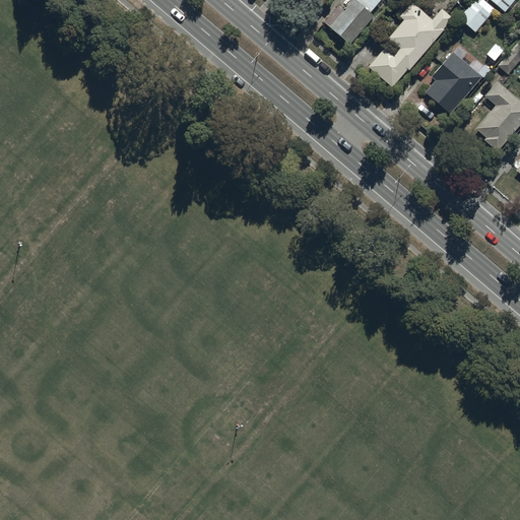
[(325,0),(306,0),(318,9),(325,0)]
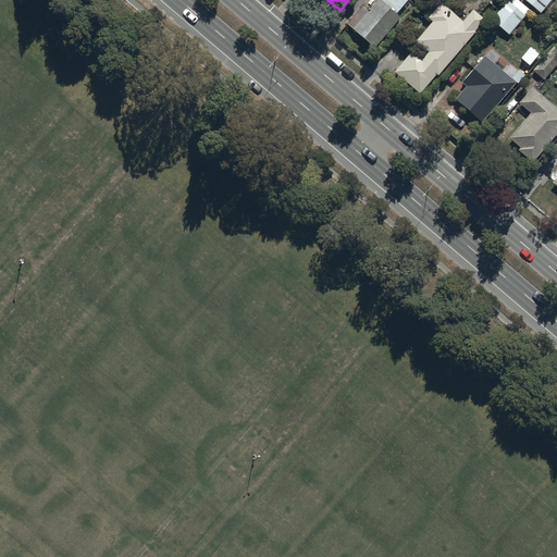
[(376,0),(369,10),(361,3),(345,24),(375,48),(400,17),(396,14),(408,0),(376,0)]
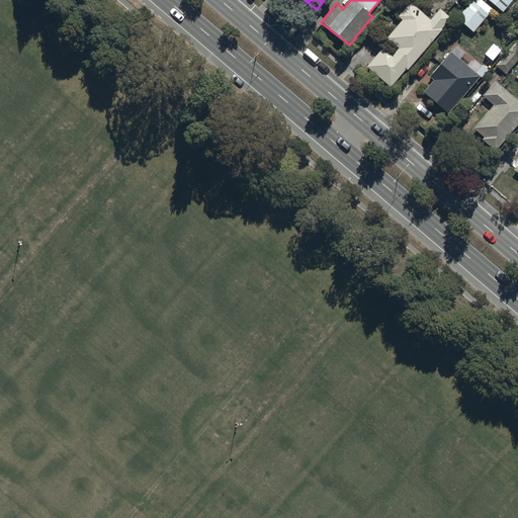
[(492,10),(479,0),(471,0),(456,18),(472,32),(492,10)]
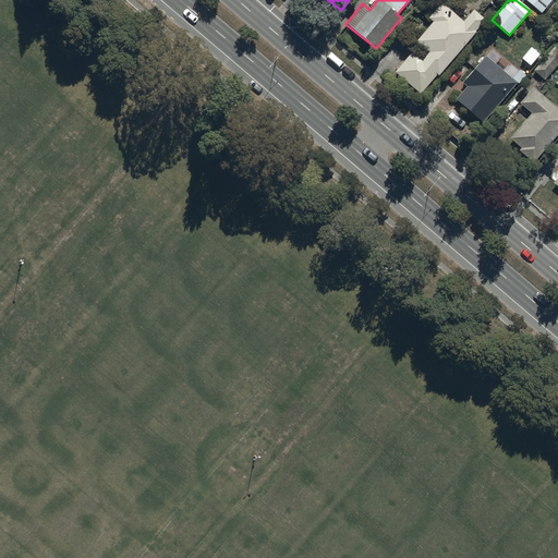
[(552,0),(525,0),(542,13),(552,0)]
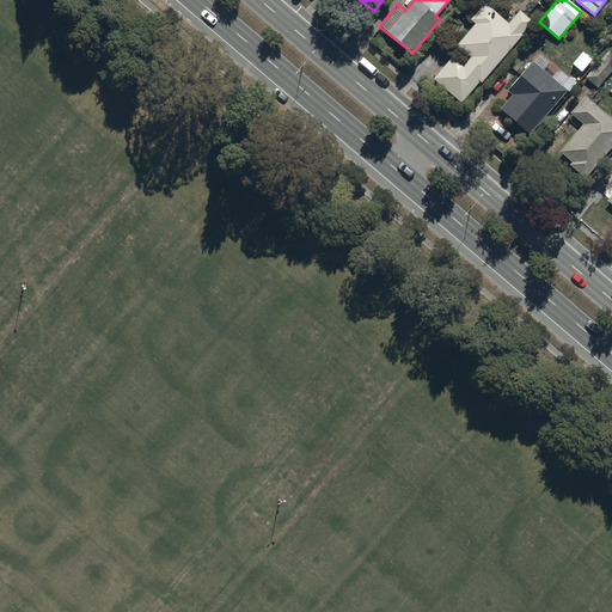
[(524,36),(522,35),(533,23),(520,11),(508,24),(485,2),(470,19),(476,24),(456,47),(459,50),(434,78),(461,103),(478,84),(479,85),(524,36)]
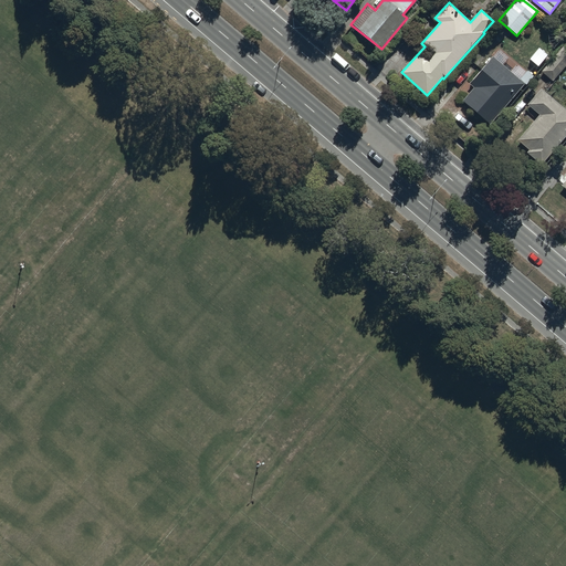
[(565,65),(565,43),(565,44),(542,71),(553,81),(565,65)]
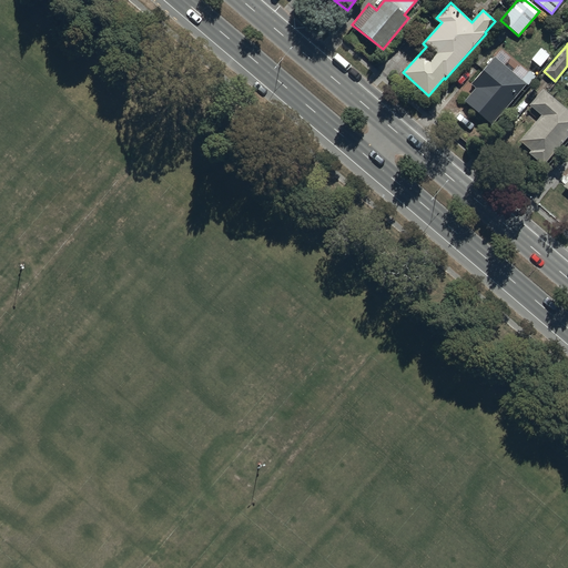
[(492,125),(525,85),(494,59),(472,84),(476,88),(464,101),(492,125)]
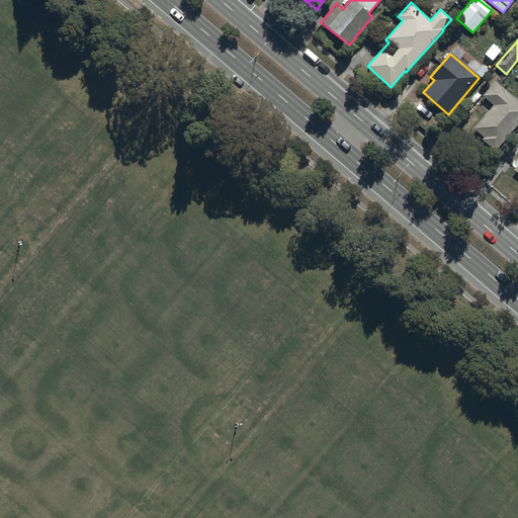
[(517,124),(517,100),(495,81),(483,95),(493,104),(473,128),(484,138),(482,140),(496,152),(517,124)]
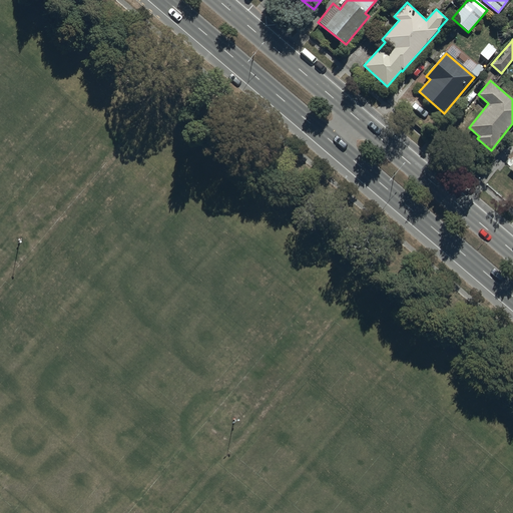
All buildings are outlined.
